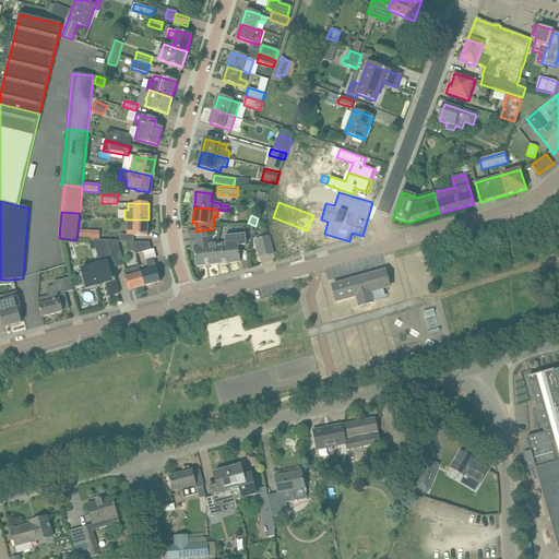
[(149,219),(128,219),(128,235),(134,235),(134,236),(147,236),(149,219)]
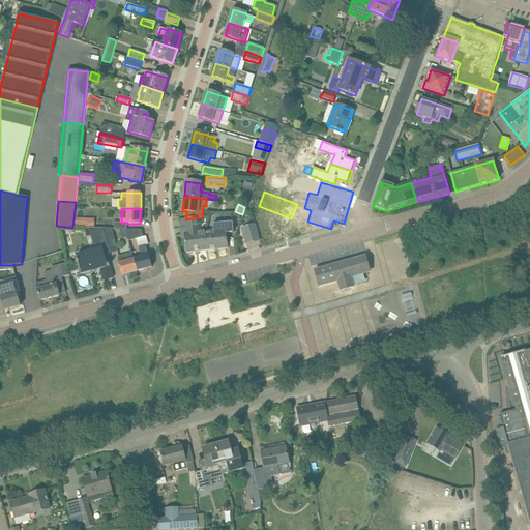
[(181,235),(184,235),(184,234),(197,233),(196,231),(199,230),(198,224),(198,217),(185,219),(185,221),(180,221),(181,235)]
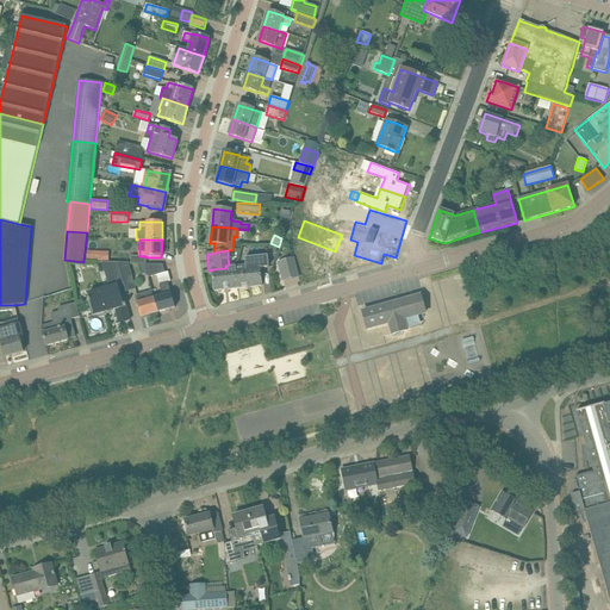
[(109,262),(109,251),(87,251),(87,261),(109,262)]
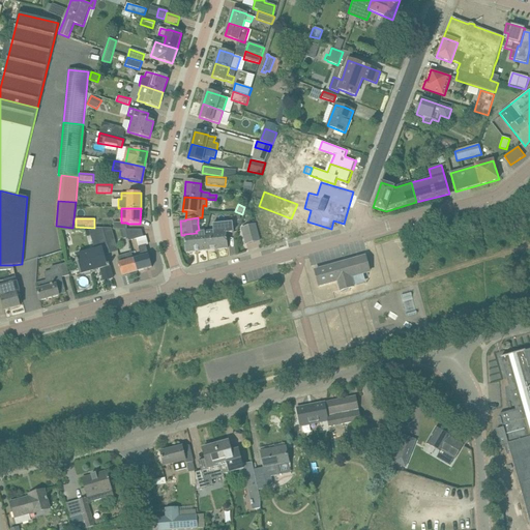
[(213,231),(205,232),(207,251),(228,248),(226,233),(233,232),(232,223),(212,225),(213,231)]
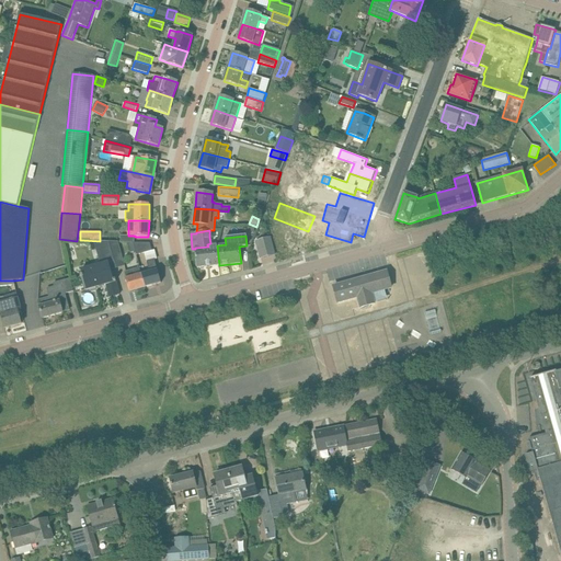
[(275,254),(271,238),(256,241),(261,259),(275,254)]
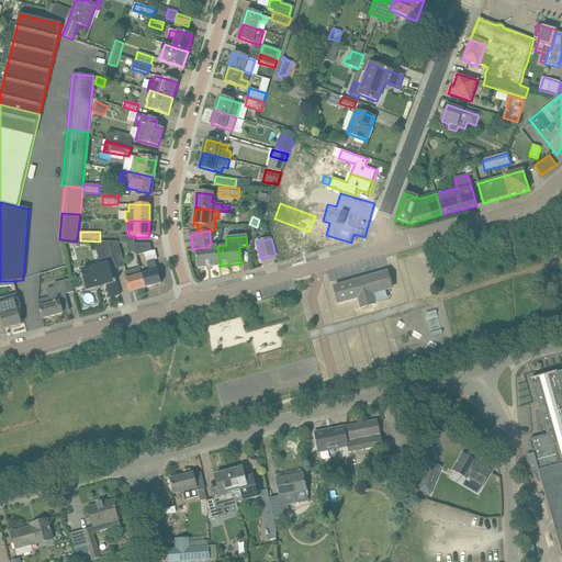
[(114,258),(110,243),(93,242),(100,265),(81,270),(88,290),(107,285),(110,298),(120,295),(115,280),(113,281),(109,262),(108,262),(108,260),(114,258)]
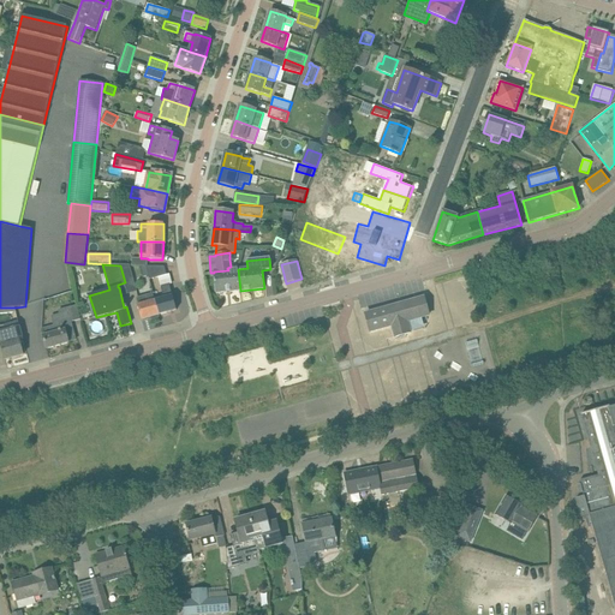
[(130,266),(120,264),(120,266),(125,282),(133,280),(130,266)]
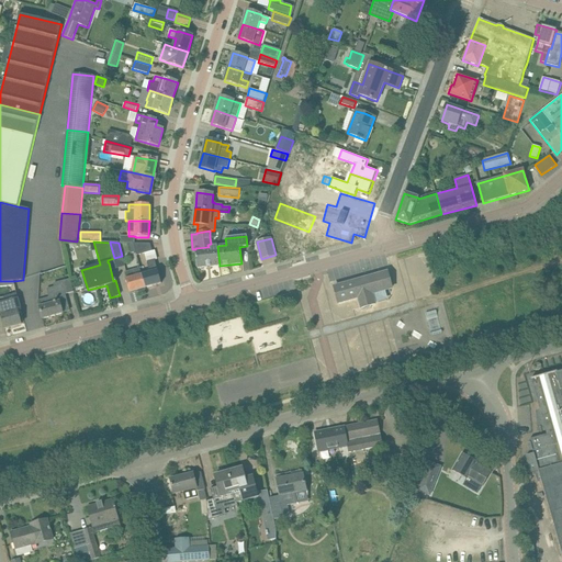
[(149,244),(133,244),(136,256),(152,251),(149,244)]
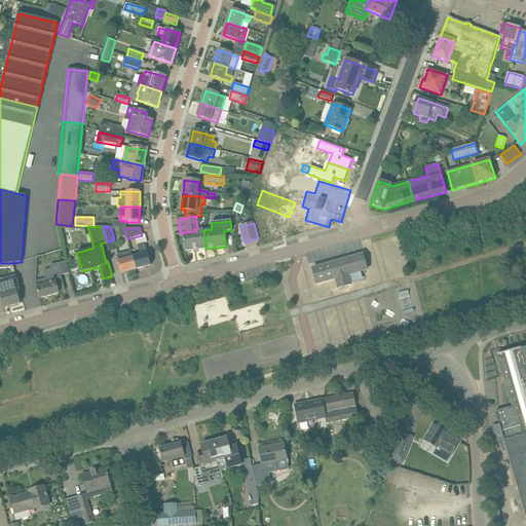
[(183,232),(183,233),(185,251),(205,249),(203,230),(197,231),(197,228),(194,229),(195,231),(183,232)]
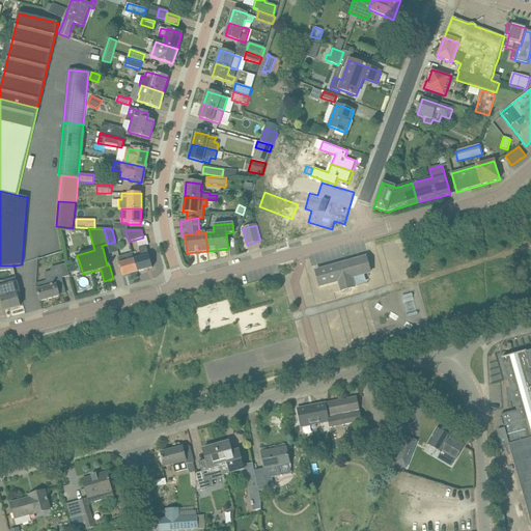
[(141,255),(133,257),(137,272),(152,268),(148,255),(146,246),(139,248),(141,255)]
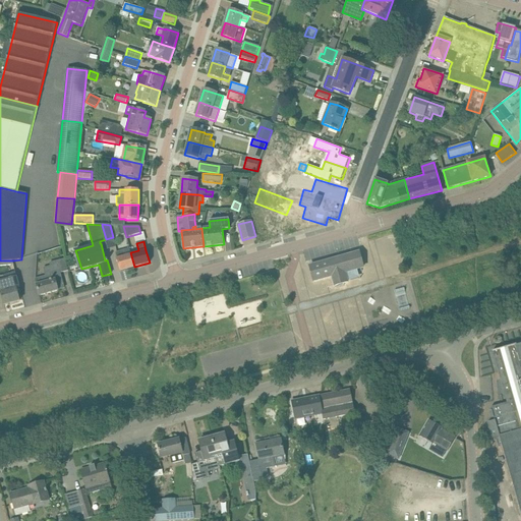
[(120,271),(134,267),(130,252),(128,246),(120,248),(121,250),(116,252),(117,258),(120,271)]
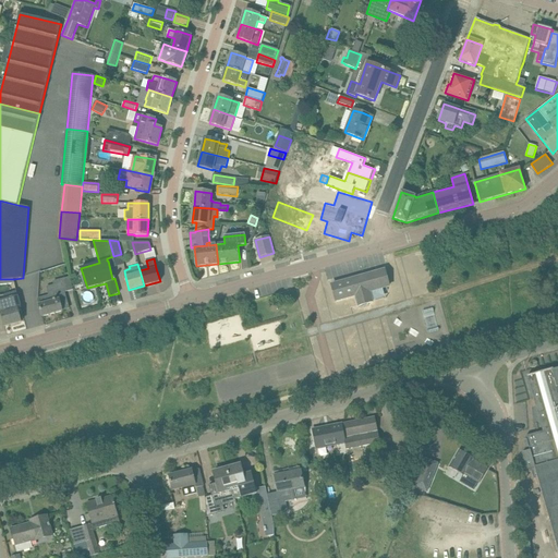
[(385,270),(332,284),(337,301),(355,295),(359,305),(373,302),(370,292),(389,287),(385,270)]
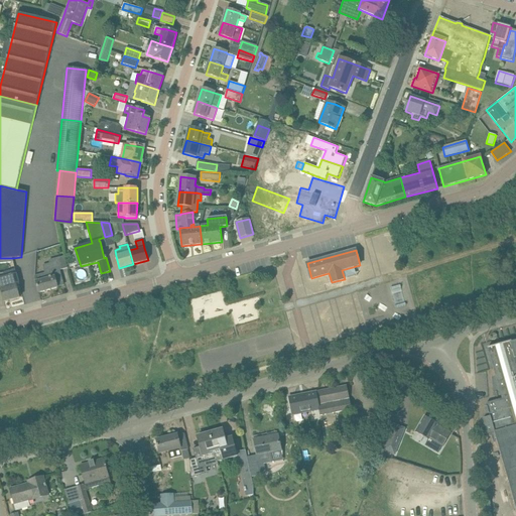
[(35,276),(36,281),(36,282),(39,293),(57,288),(57,287),(63,285),(59,270),(68,268),(65,256),(49,261),(50,264),(43,266),(45,273),(35,276)]
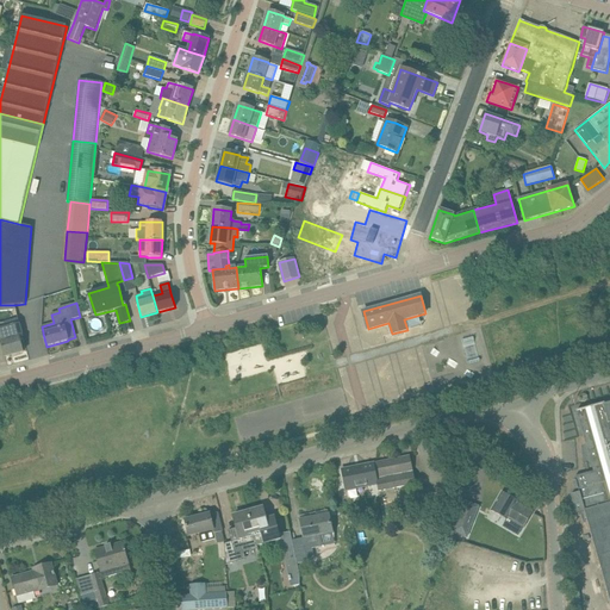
[(6,328),(0,329),(0,342),(1,342),(5,358),(23,353),(19,337),(23,336),(18,319),(5,323),(6,328)]
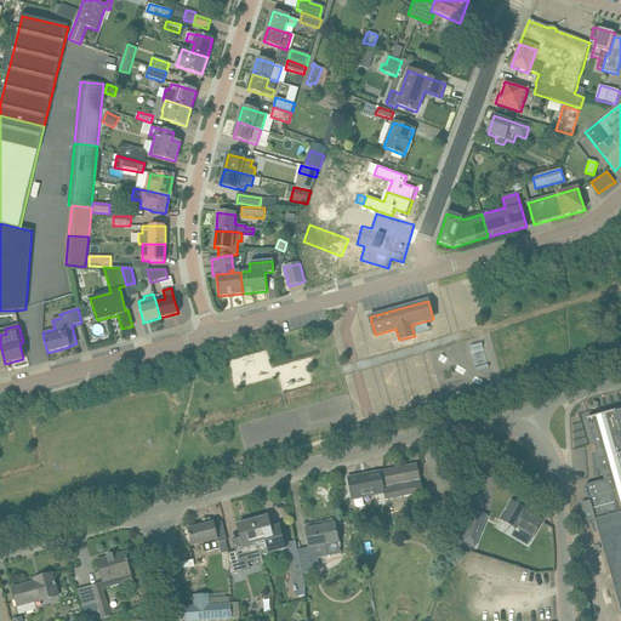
[(620,620),(620,409),(586,420),(604,480),(585,485),(586,489),(584,490),(586,499),(588,497),(590,502),(581,505),(587,524),(591,523),(594,533),(598,533),(620,614),(620,620)]
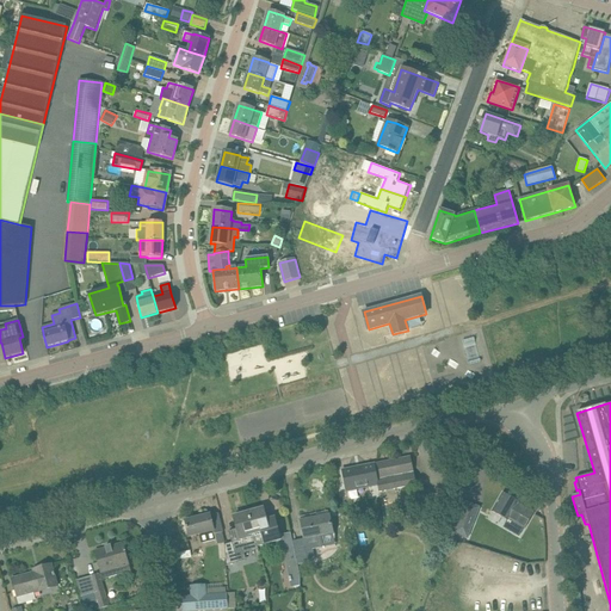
[(415,485),(412,469),(409,457),(341,470),(346,489),(356,487),(358,497),(359,495),(363,511),(370,510),(369,505),(376,503),(374,493),(415,485)]
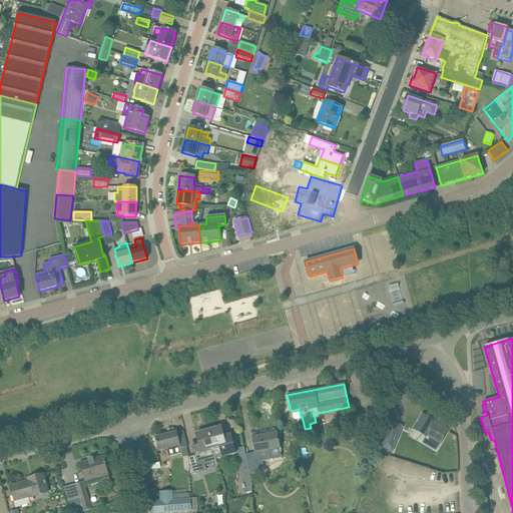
[(422,414),(417,423),(413,430),(426,438),(427,436),(441,443),(448,431),(434,423),(435,422),(422,414)]
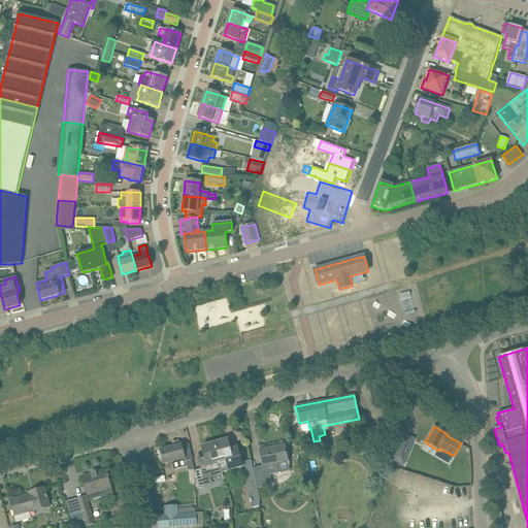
[(228,439),(215,443),(223,472),(238,468),(242,467),(241,463),(237,448),(230,450),(228,439)]
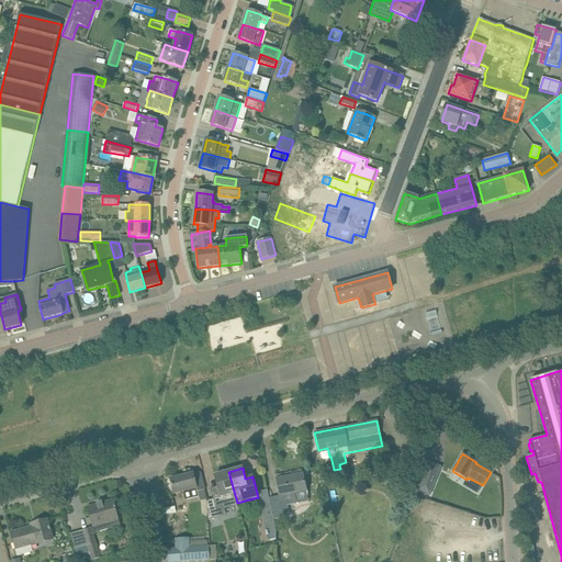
[(193,473),(170,480),(173,494),(183,492),(186,501),(199,497),(198,492),(205,490),(201,472),(193,474),(193,473)]
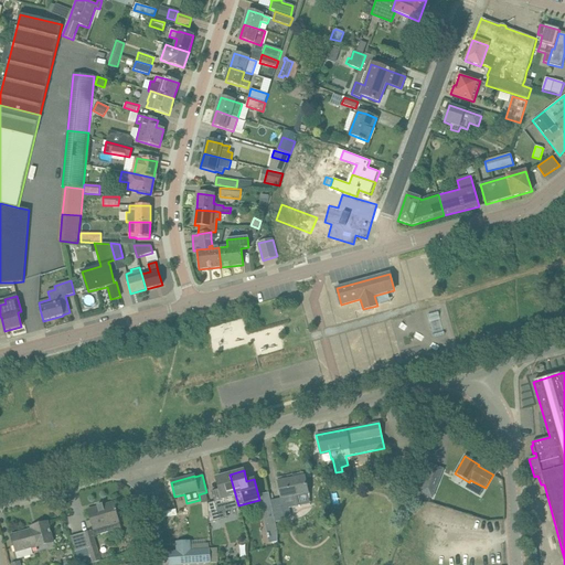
[(214,502),(208,504),(210,523),(220,521),(217,512),(238,505),(230,475),(216,478),(219,489),(212,491),(214,502)]
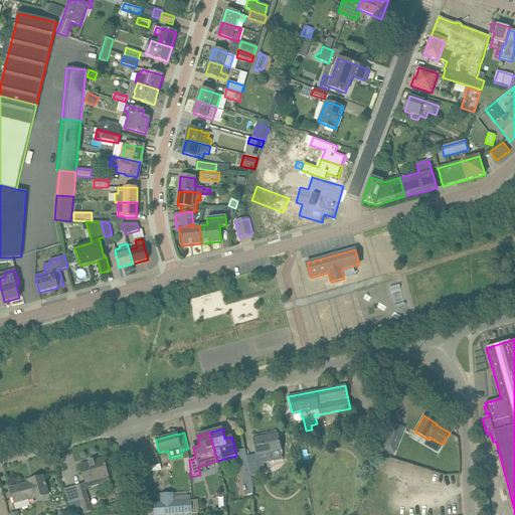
[(256,454),(246,456),(248,464),(250,472),(260,470),(259,460),(269,458),(268,452),(281,450),(278,435),(253,440),(256,454)]
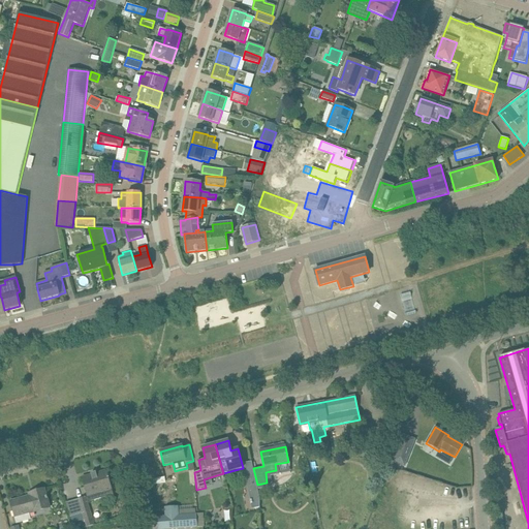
[(398,447),(393,462),(404,466),(409,452),(398,447)]
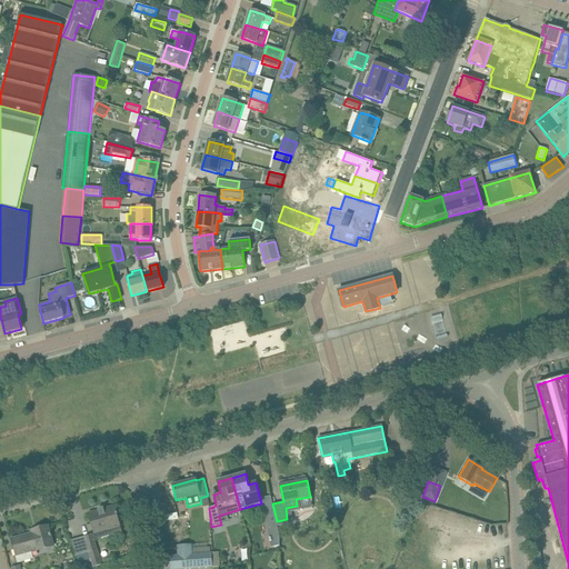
[(208,496),(200,498),(201,503),(202,507),(210,505),(208,496)]
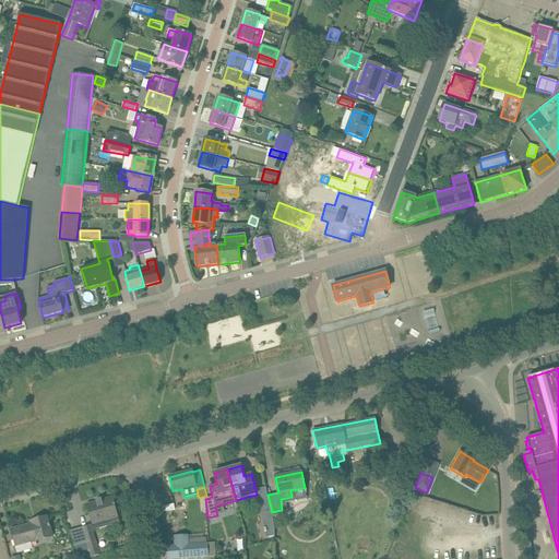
[(116,506),(115,503),(114,503),(113,498),(87,506),(93,524),(70,531),(74,546),(86,543),(91,558),(99,555),(92,531),(119,523),(115,506),(116,506)]
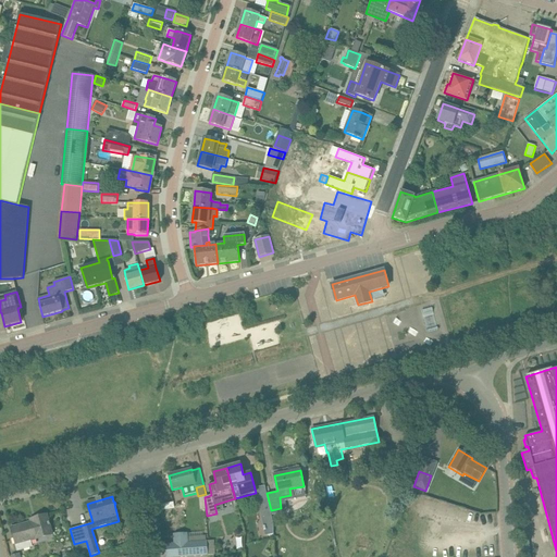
[(52,533),(50,525),(47,515),(37,518),(38,520),(11,528),(17,551),(32,547),(31,541),(37,539),(36,537),(52,533)]
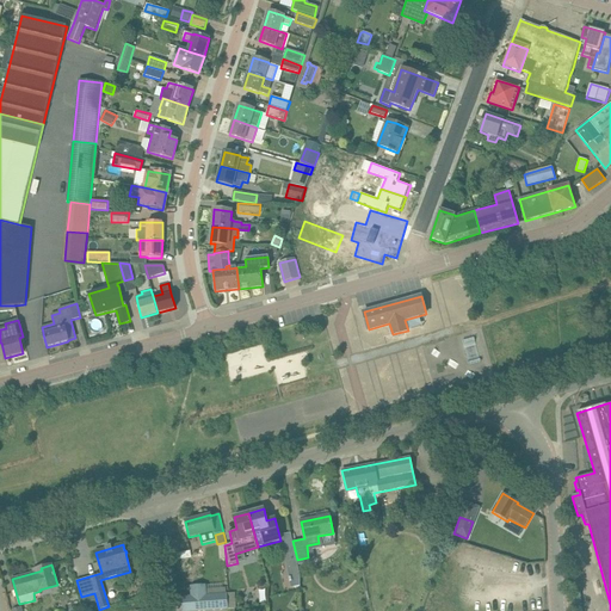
[(190,596),(180,597),(181,610),(201,610),(228,609),(227,593),(226,593),(207,594),(207,587),(207,585),(190,586),(190,596)]
